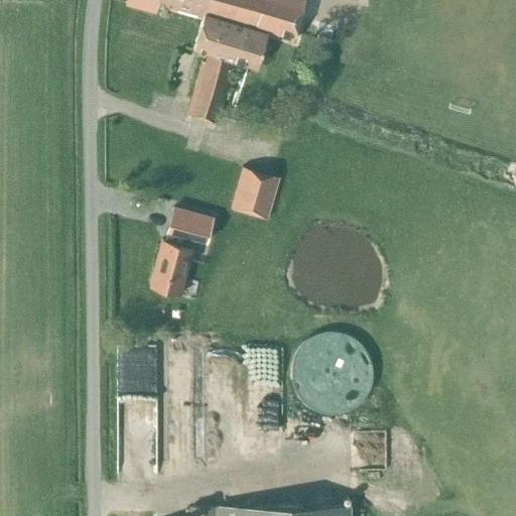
[(133,0),(132,5),(154,12),(156,6),(201,18),(192,46),(209,51),(206,61),(201,59),(185,114),(216,122),(234,58),(256,65),(265,33),(292,40),(303,0),(133,0)]
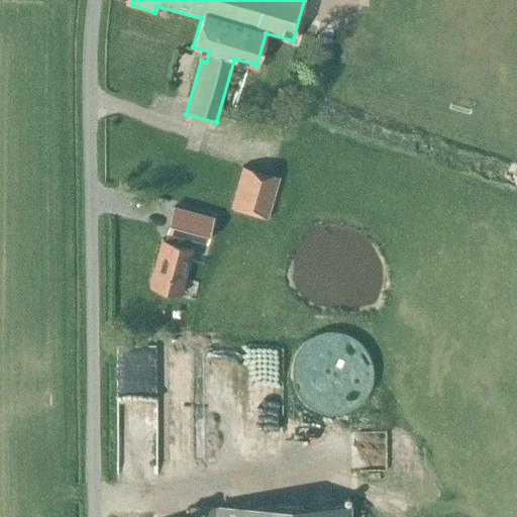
[(242,166),(230,208),(267,218),(279,177),(242,166)]
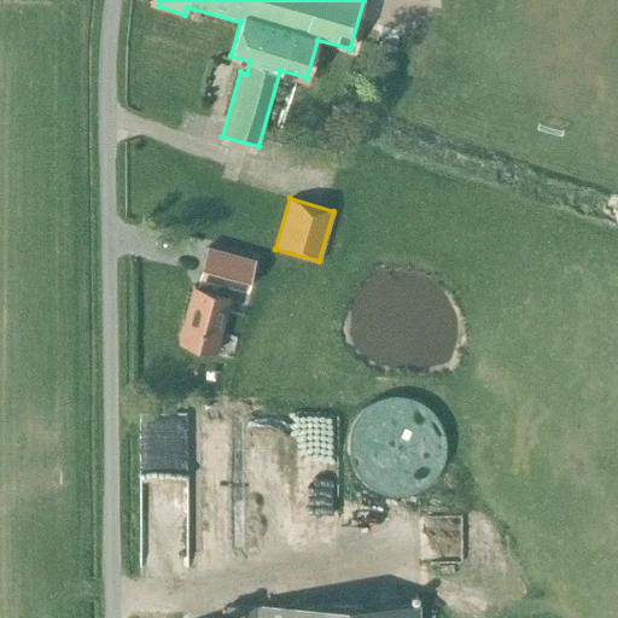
[(192,285),(178,342),(215,351),(229,296),(223,293),(227,283),(245,287),(254,258),(207,246),(198,275),(203,275),(199,287),(192,285)]
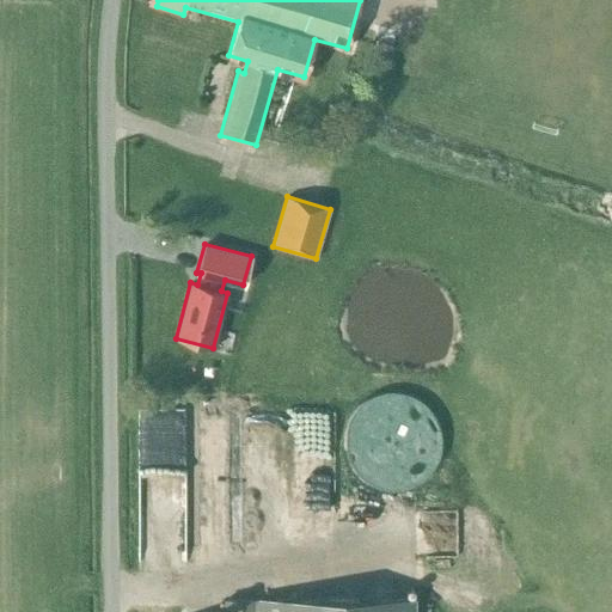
[(195,410),(195,515),(234,515),(234,410),(195,410)]
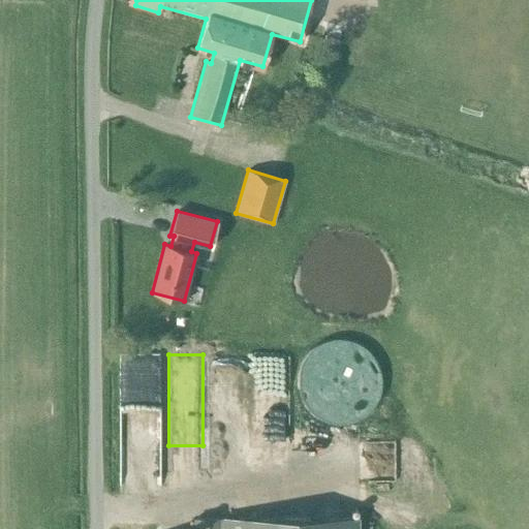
[(361,439),(361,478),(398,478),(399,439),(361,439)]
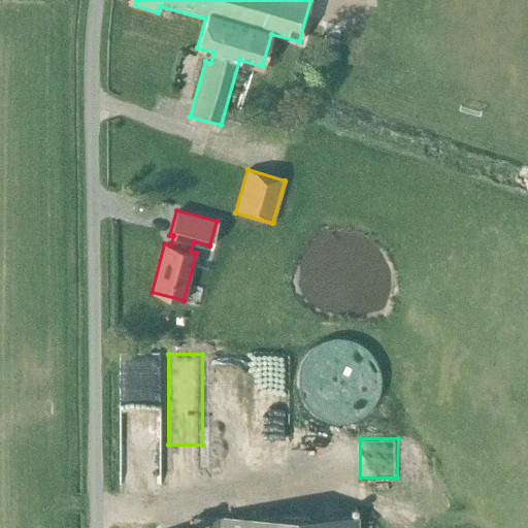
[(193,527),(352,527),(352,517),(285,517),(218,517),(193,517),(193,527)]
